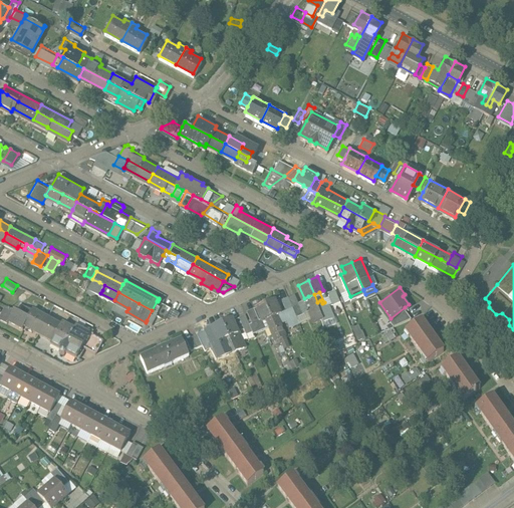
[(317,302),(314,294),(308,296),(315,311),(320,309),(317,302)]
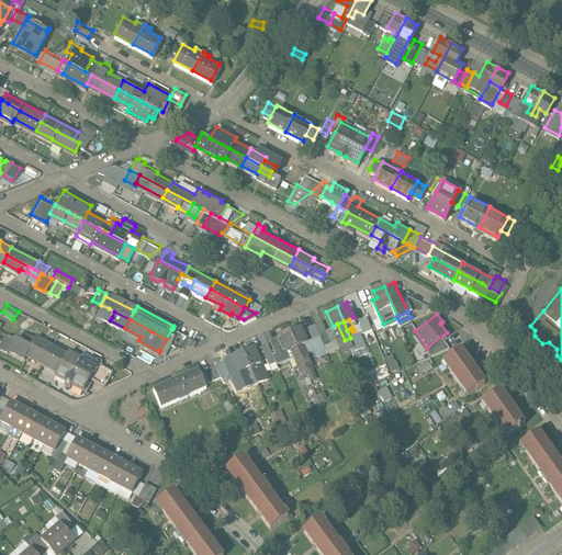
[(300,323),(290,327),(296,342),(302,340),(306,338),(300,323)]
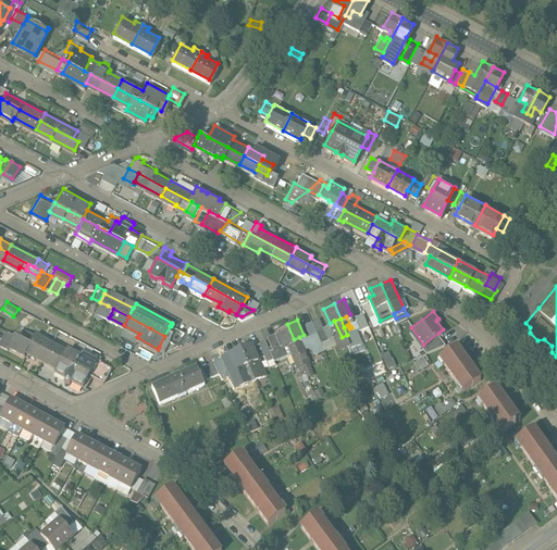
[(282,341),(273,345),(277,355),(291,349),(287,341),(294,339),(287,324),(276,328),(282,341)]
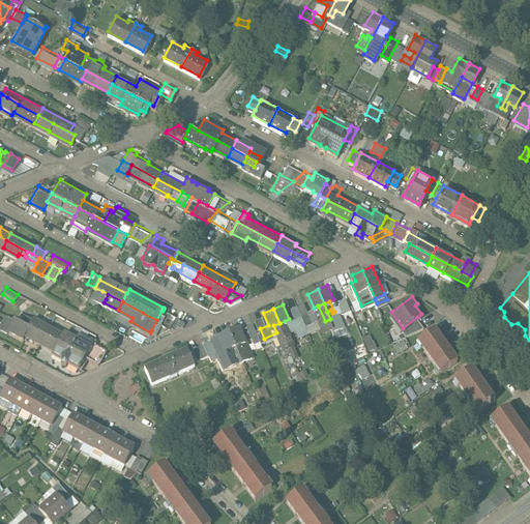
[(184,320),(167,310),(159,322),(169,327),(171,328),(183,323),(184,320)]
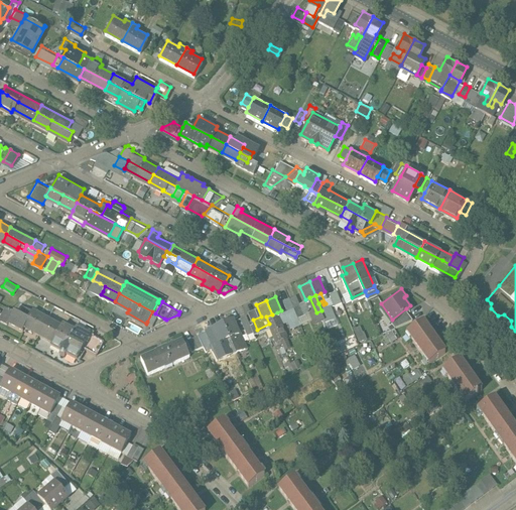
[(23,312),(13,307),(8,319),(22,327),(24,324),(38,331),(42,323),(27,315),(23,312)]
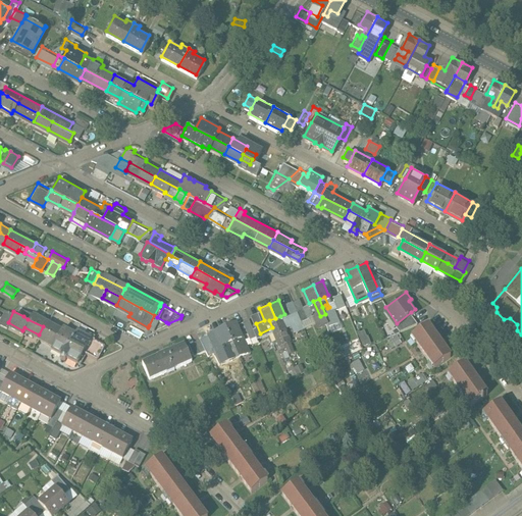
[(47,319),(33,311),(31,313),(28,319),(43,326),(47,319)]
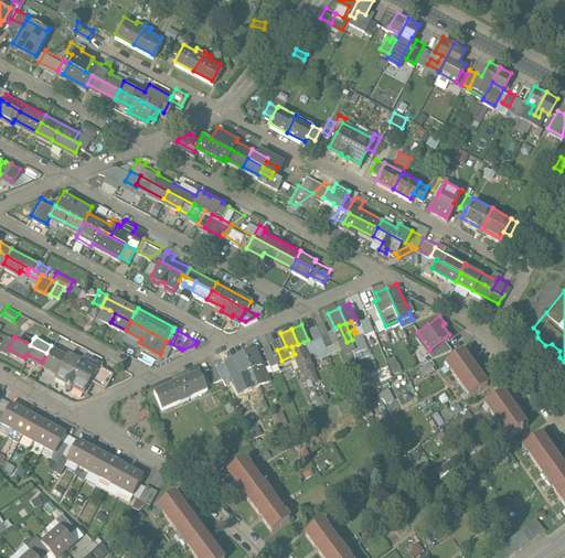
[(445,337),(429,350),(433,354),(451,346),(445,337)]
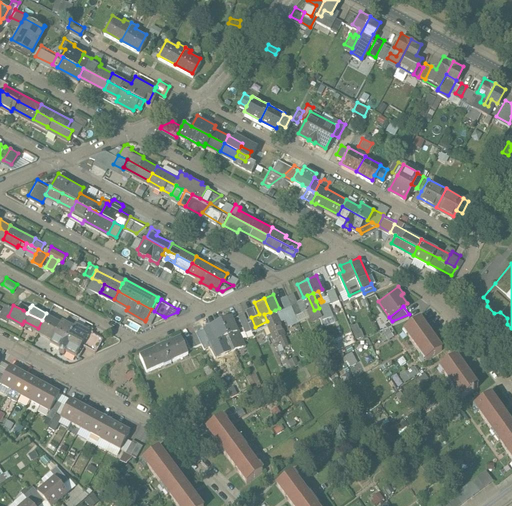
[(154,311),(151,309),(146,319),(151,322),(163,316),(154,311)]
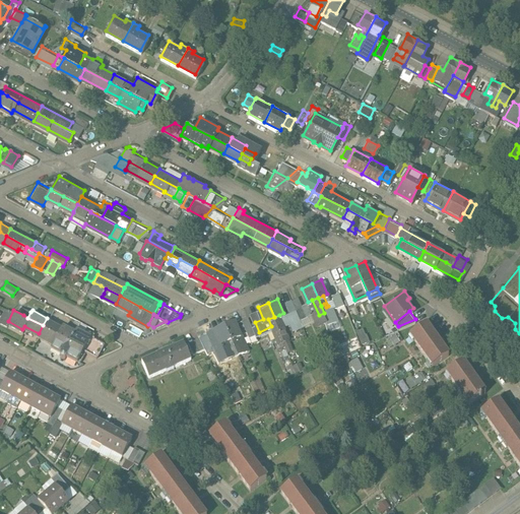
[(255,331),(248,314),(242,317),(249,333),(255,331)]
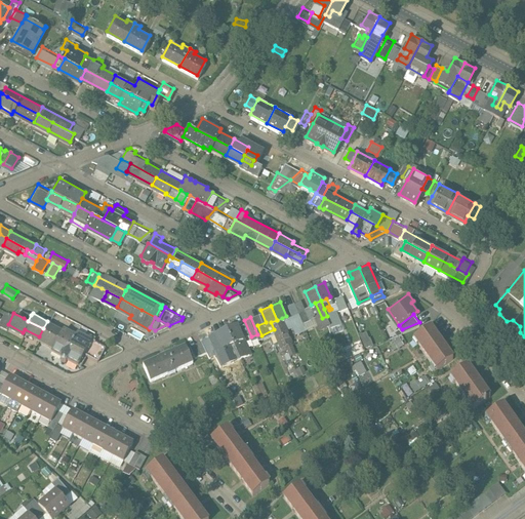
[(282,318),(277,320),(280,328),(283,326),(285,329),(287,328),(282,318)]
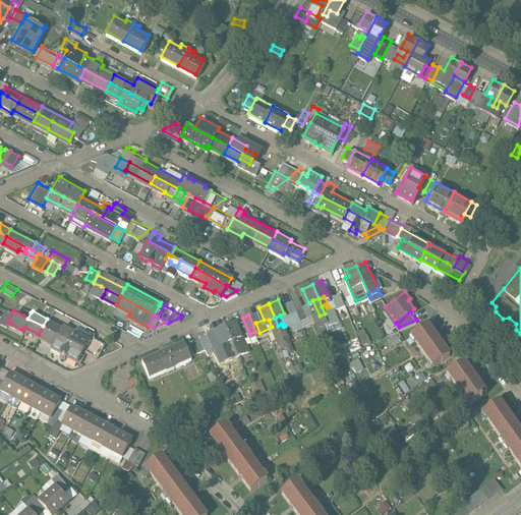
[(275,318),(269,320),(272,327),(274,331),(276,330),(274,327),(278,326),(275,318)]
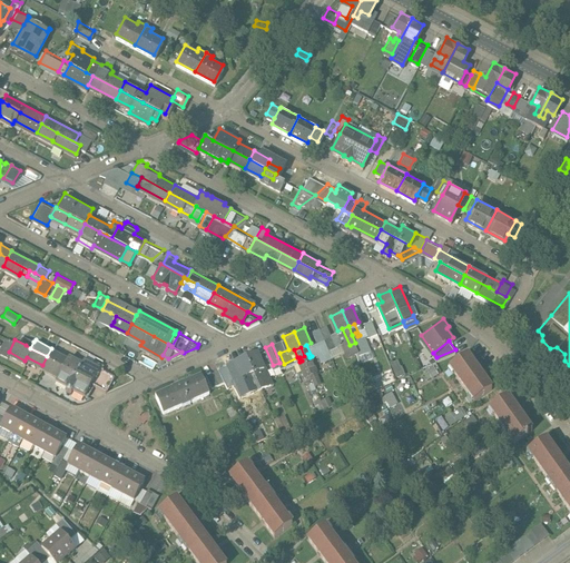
[(67,356),(51,348),(47,356),(69,368),(76,372),(81,361),(68,354),(67,356)]
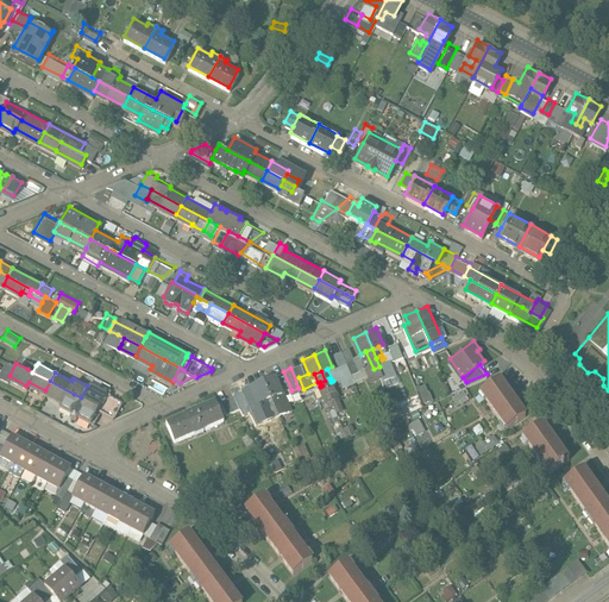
[(289,406),(275,372),(263,377),(270,393),(274,402),(275,402),(278,411),(289,406)]
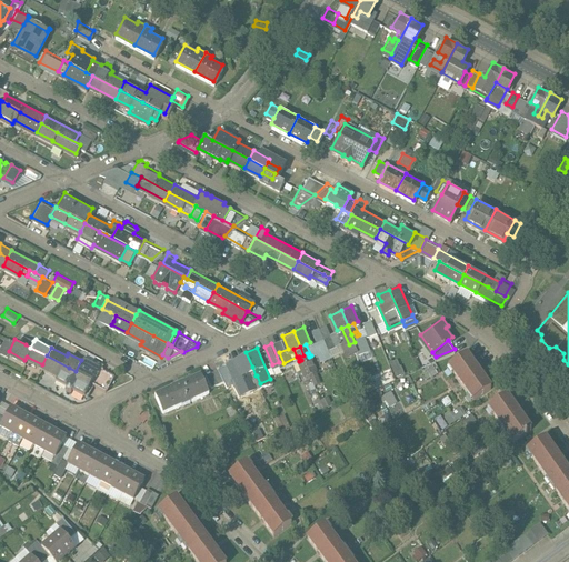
[(490,384),(467,351),(449,363),(472,397),(490,384)]
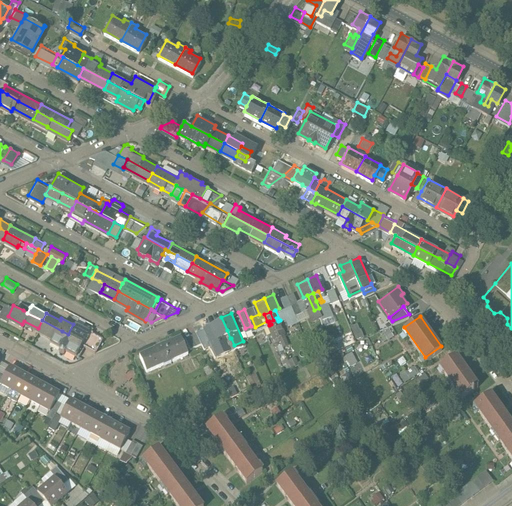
[(227,330),(221,317),(212,321),(218,334),(222,333),(227,330)]
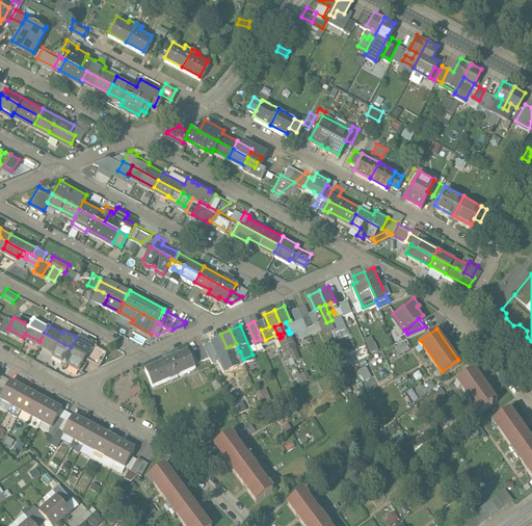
[(64,344),(44,333),(40,341),(54,349),(59,352),(64,344)]
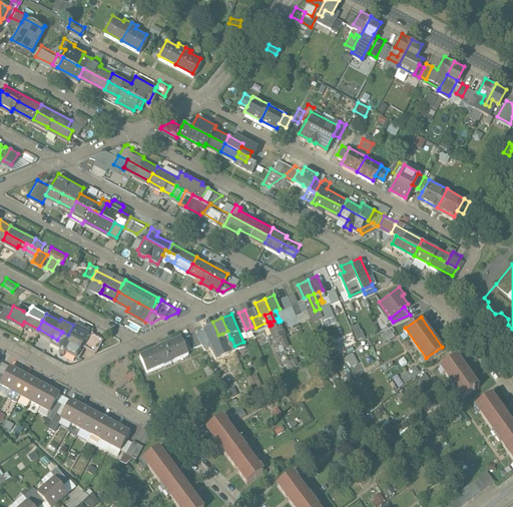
[(89,329),(75,322),(73,325),(68,335),(82,343),(86,345),(92,333),(88,331),(89,329)]
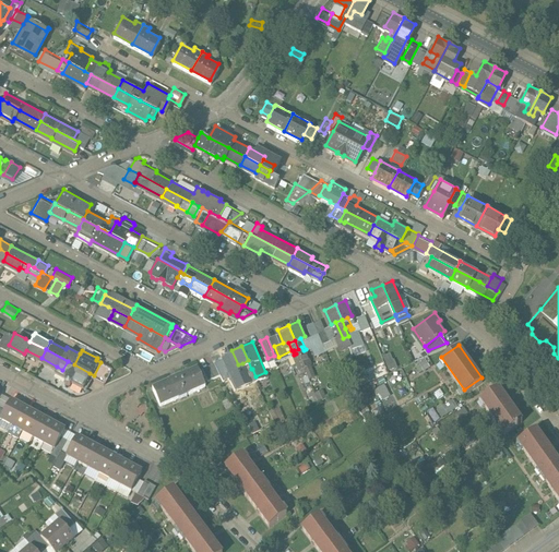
[(214,359),(202,364),(207,376),(219,371),(214,359)]
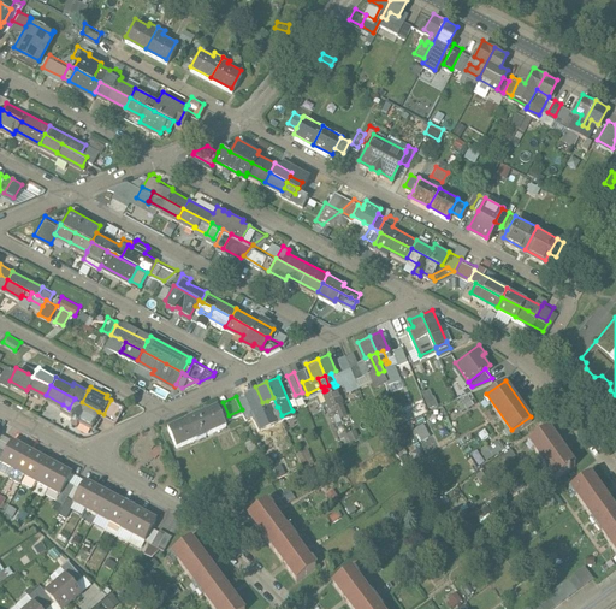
[(273,397),(267,401),(272,413),(274,412),(273,408),(277,407),(273,397)]
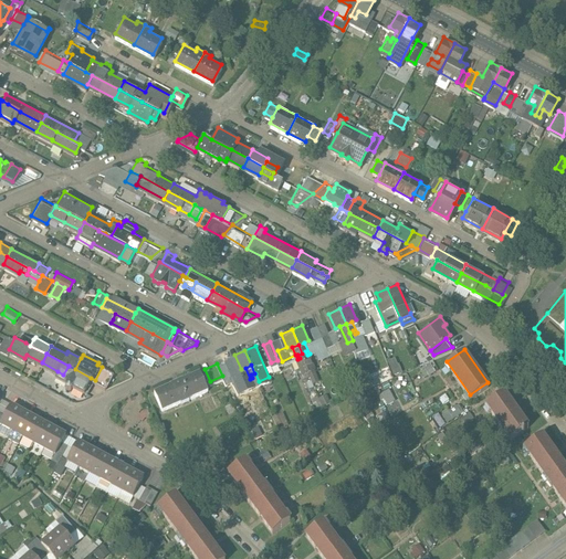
[(75,369),(69,366),(63,375),(58,371),(55,375),(66,380),(65,381),(65,383),(66,385),(67,385),(69,386),(71,385),(72,385),(72,383),(84,390),(91,378),(75,369)]
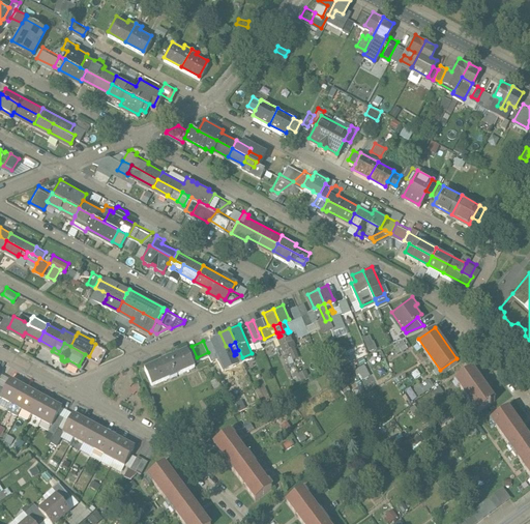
[(106,349),(95,344),(89,356),(98,361),(99,360),(106,349)]
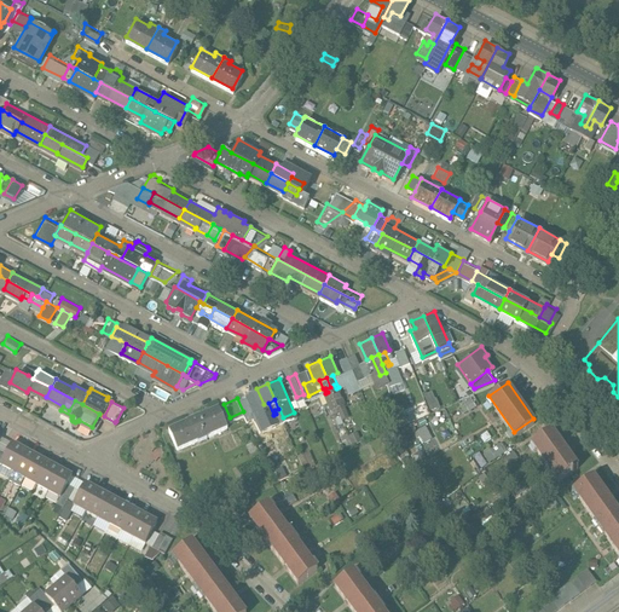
[(200,411),(189,417),(169,427),(178,445),(197,436),(197,437),(207,432),(227,422),(219,404),(201,413),(200,411)]
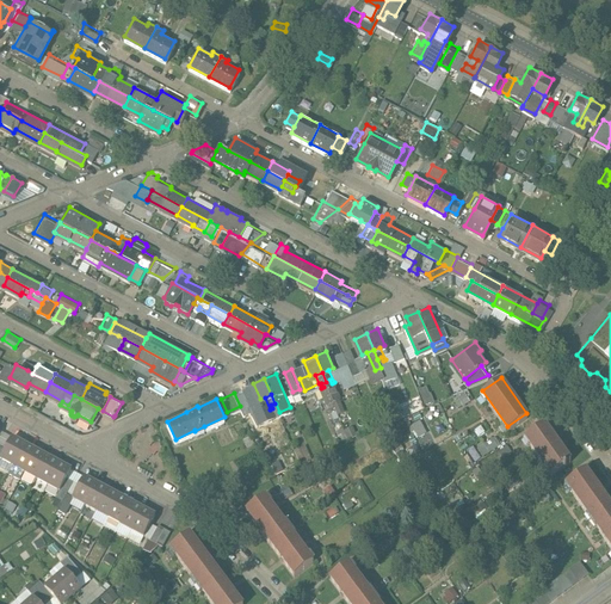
[(419,414),(411,418),(417,430),(425,426),(419,414)]
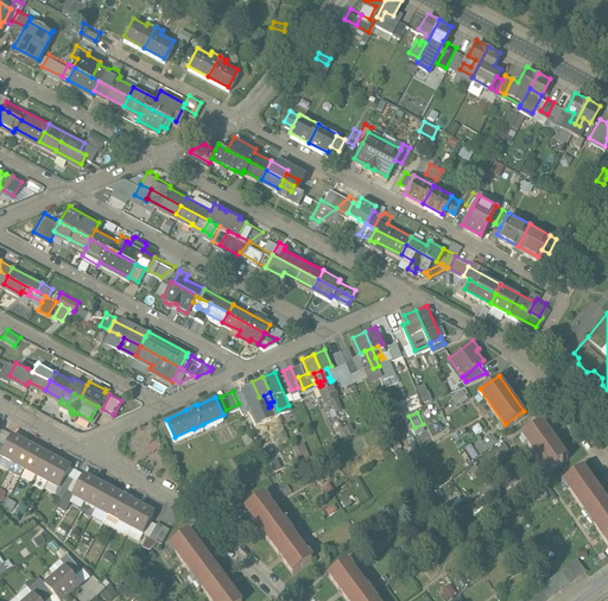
[(567,455),(540,419),(523,432),(548,468),(567,455)]
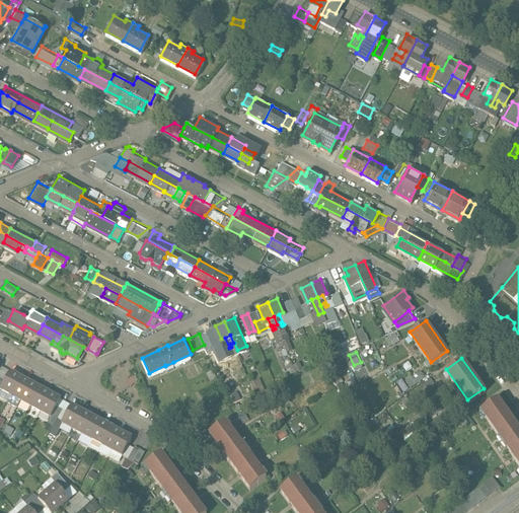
[(5,376),(0,384),(0,385),(10,390),(20,373),(10,367),(5,376)]
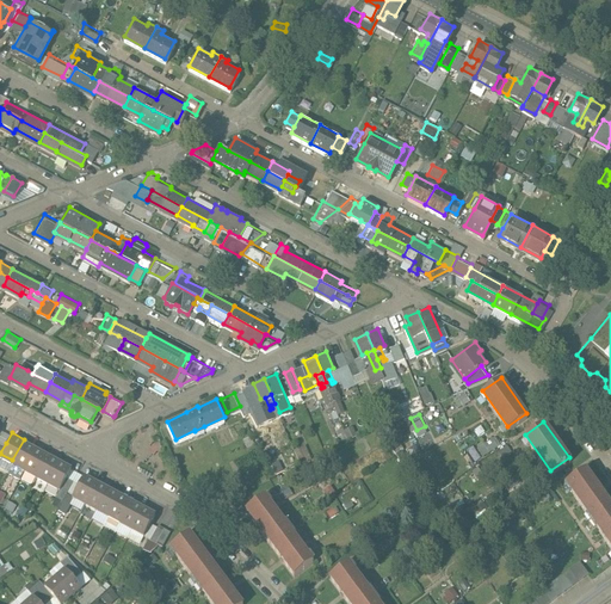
[(36,445),(24,439),(12,460),(24,467),(36,445)]
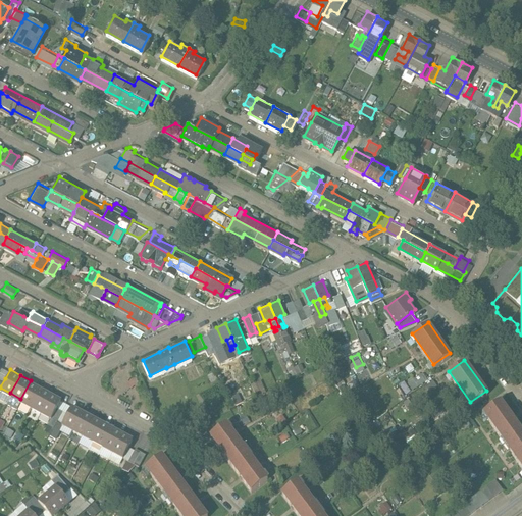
[(40,385),(31,380),(20,399),(31,404),(40,385)]
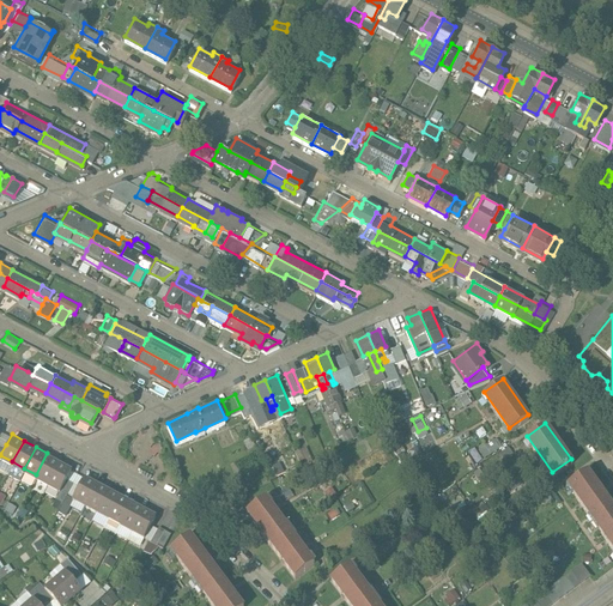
[(47,453),(36,474),(48,480),(59,460),(47,453)]
